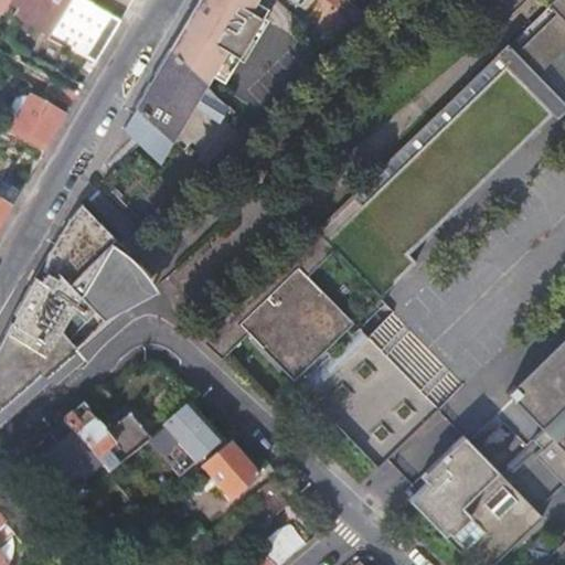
[(82,0),(0,0),(0,18),(8,3),(19,9),(14,17),(41,31),(28,54),(59,73),(72,50),(96,64),(121,22),(82,0)]
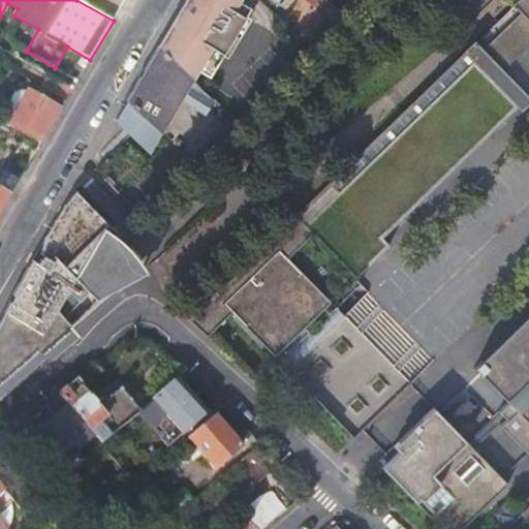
[(76,0),(114,21),(125,0),(76,0)]
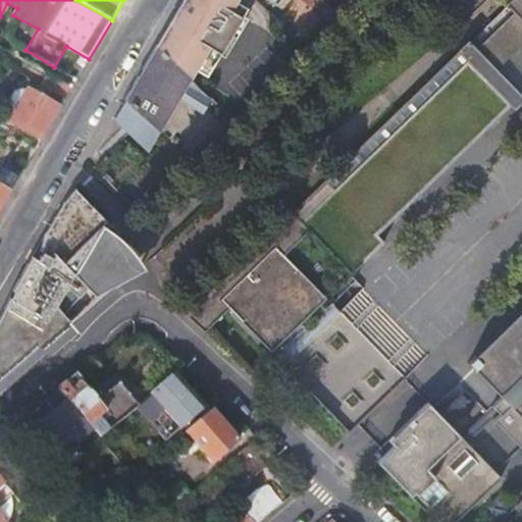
[(183,0),(156,46),(189,77),(201,57),(218,67),(243,24),(227,15),(237,0),(183,0)]
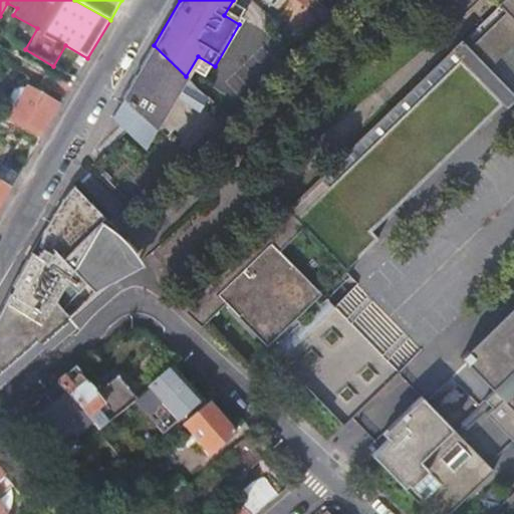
[(453,50),(185,310),(204,328),(227,305),(233,311),(238,306),(243,311),(240,315),(268,342),(318,294),(291,265),(289,267),(282,262),(286,258),(281,253),(303,230),(344,272),(378,239),(369,230),(498,101),(505,108),(513,98),(513,96),(487,67),(513,42),(513,305),(461,357),(501,398),(486,413),(513,441),(513,440),(513,0),(501,0),(497,4),(505,11),(467,46),(460,39),(451,48),(453,50)]
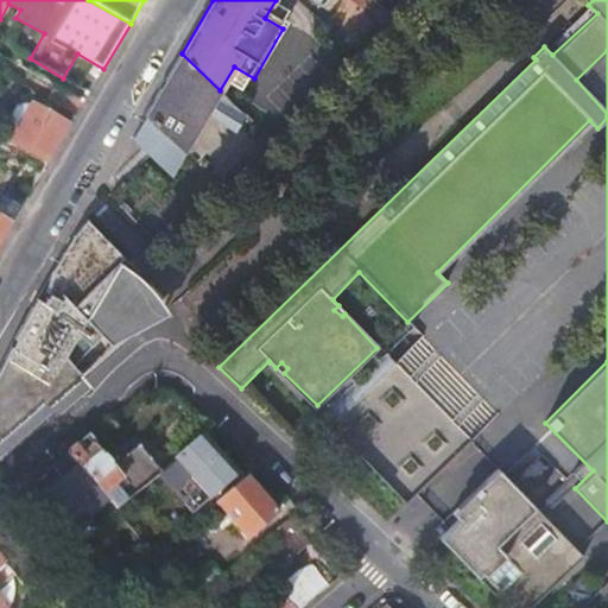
[(220,90),(182,54),(147,113),(185,149),(220,90)]
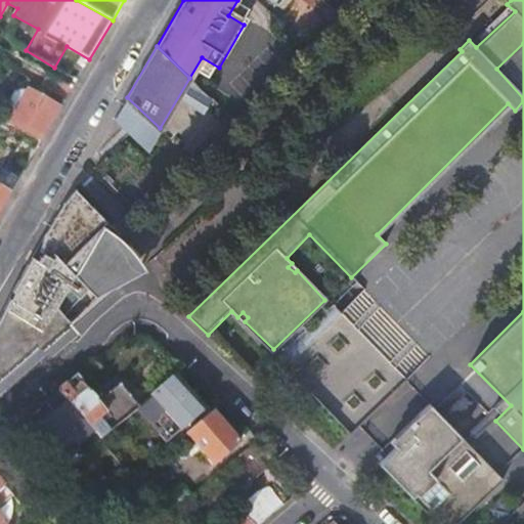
[(29,87),(8,122),(41,140),(61,106),(29,87)]
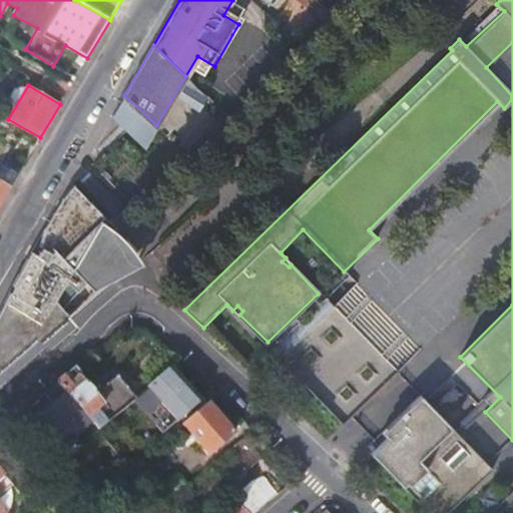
[(0,183),(8,188),(18,171),(0,161),(0,183)]
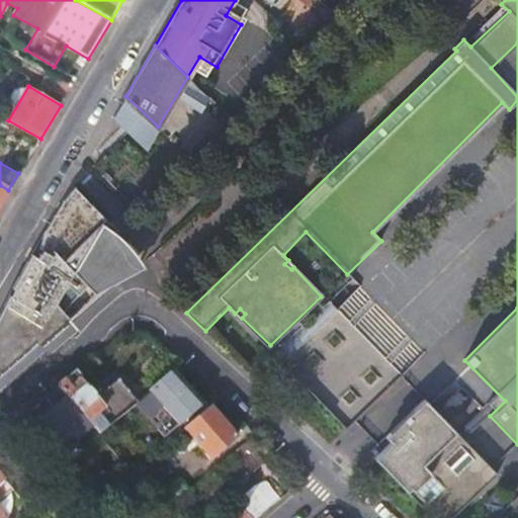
[(0,206),(9,191),(8,190),(0,185),(0,206)]
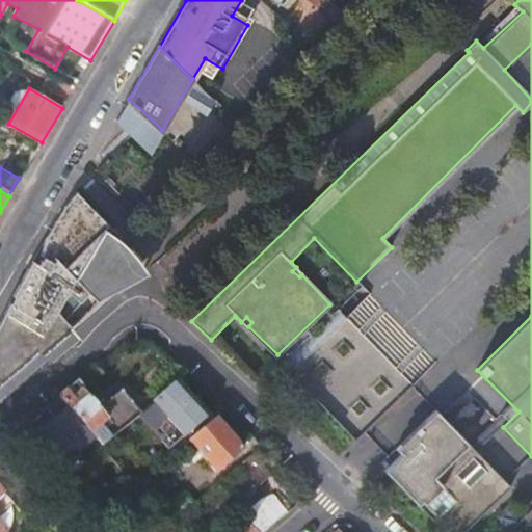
[(90,307),(95,299),(149,272),(131,248),(111,232),(112,225),(77,191),(11,295),(0,320),(0,395),(76,331),(65,318),(70,313),(81,313),(90,307)]
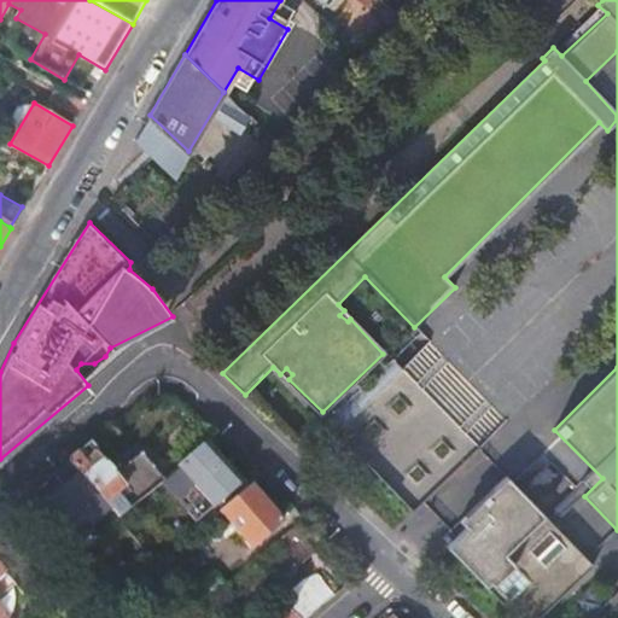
[(394,360),(327,424),(413,512),(479,449),(394,360)]
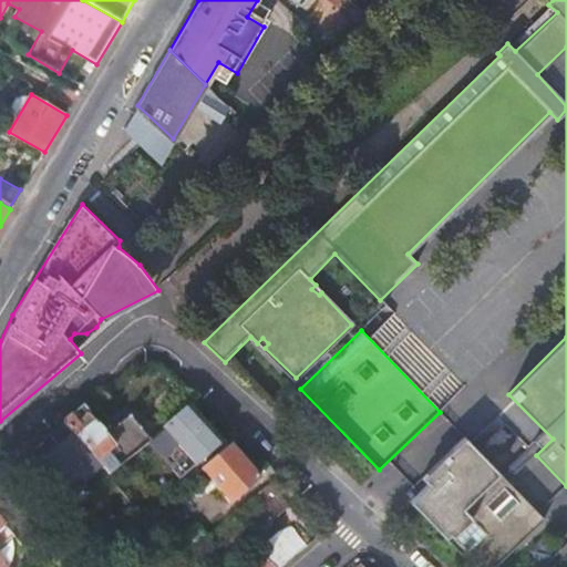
[(192,406),(164,428),(196,464),(223,443),(192,406)]
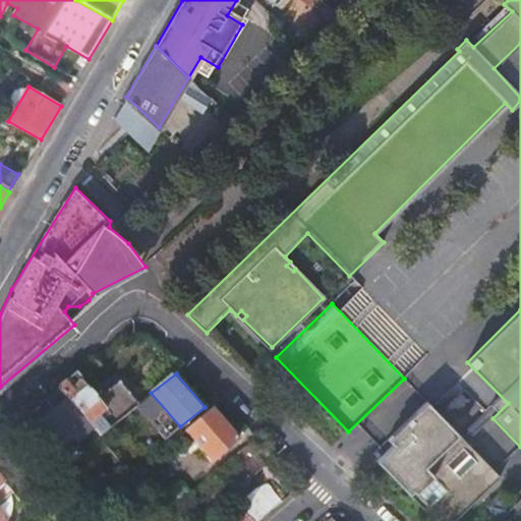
[(97,400),(76,374),(60,389),(80,412),(101,436),(138,403),(119,381),(97,400)]
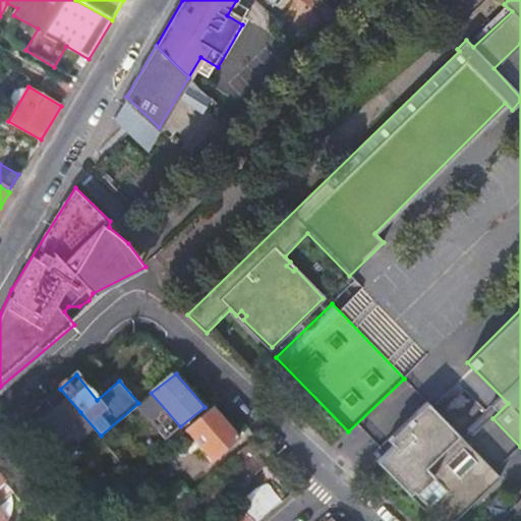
[(80,412),(60,389),(49,399),(56,407),(36,424),(38,426),(31,431),(43,446),(80,412)]
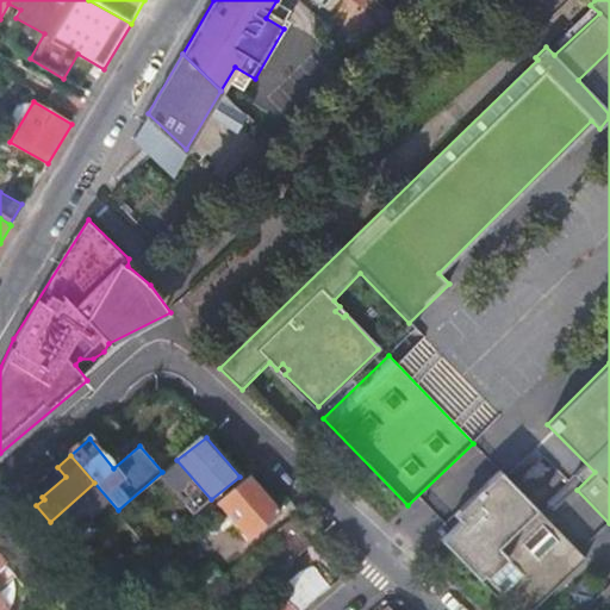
[(533,609),(586,559),(506,475),(441,540),(509,609),(533,609)]
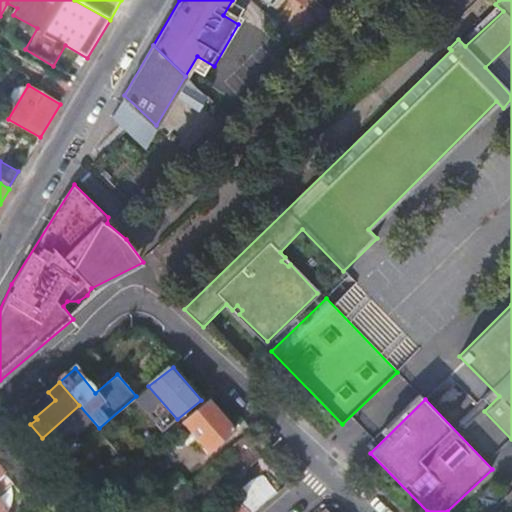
[(236,432),(209,403),(185,424),(210,453),(236,432)]
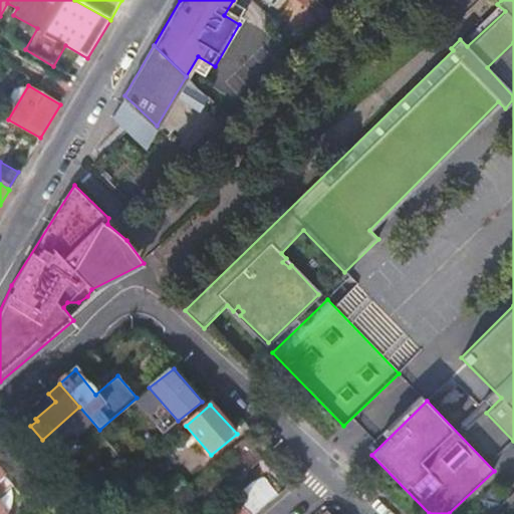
[(276,449),(256,430),(186,491),(197,504),(204,498),(210,506),(276,449)]
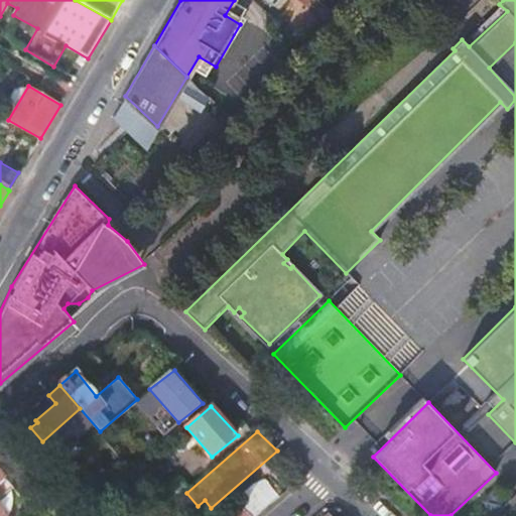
[(0,496),(12,486),(0,472),(0,515),(8,515),(0,506),(0,496)]
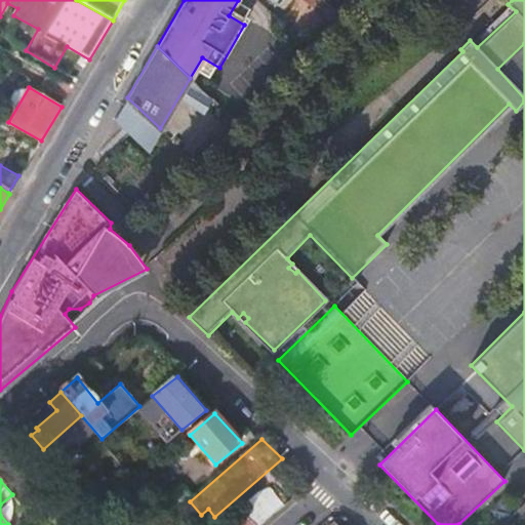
[(258,524),(284,503),(272,488),(261,492),(241,510),(240,508),(219,524),(258,524)]
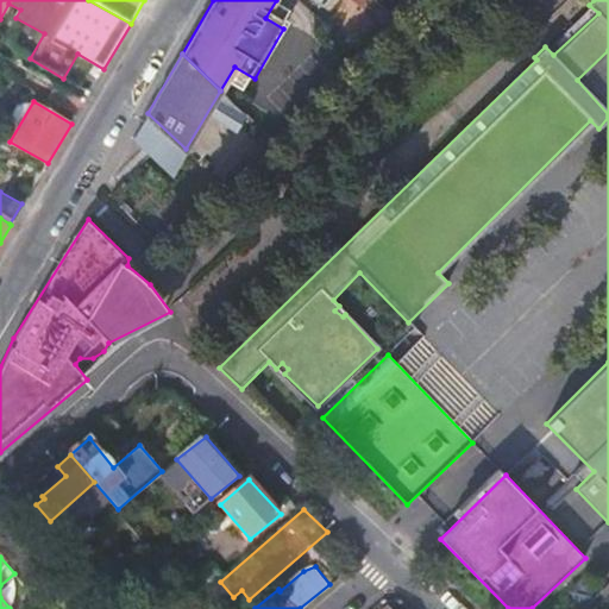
[(124,608),(113,595),(96,608),(124,608)]
